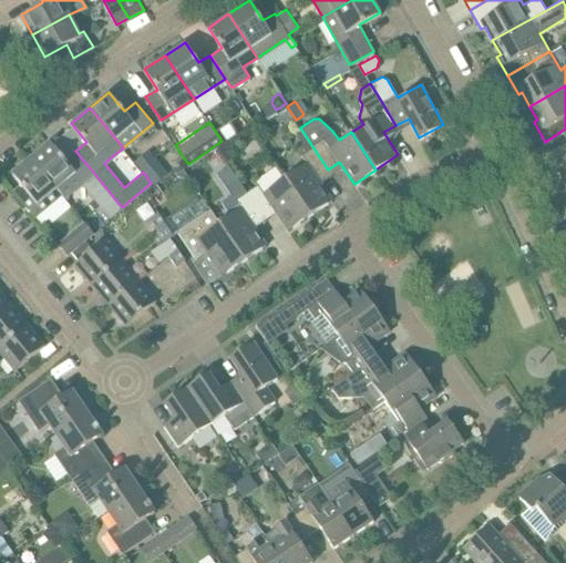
[(50,141),(31,156),(55,186),(62,194),(64,196),(74,188),(93,172),(75,151),(65,160),(50,141)]
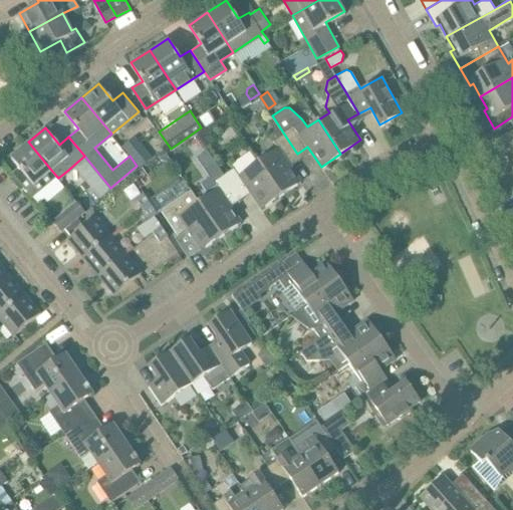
[(512,128),(512,129),(495,137),(503,156),(507,154),(512,167),(512,166),(512,128)]
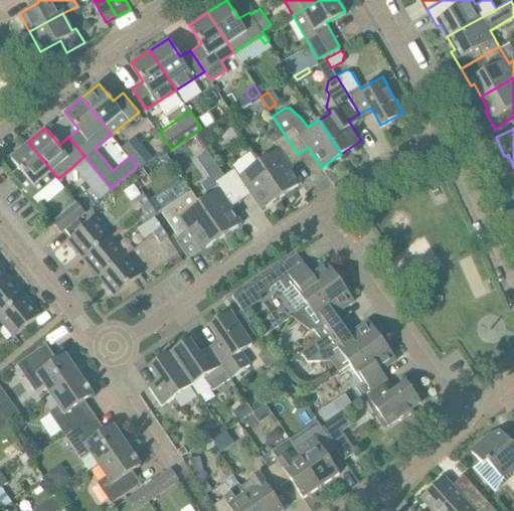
[(278,147),(259,160),(282,194),(302,180),(288,160),(298,154),(284,133),(274,140),(278,147)]
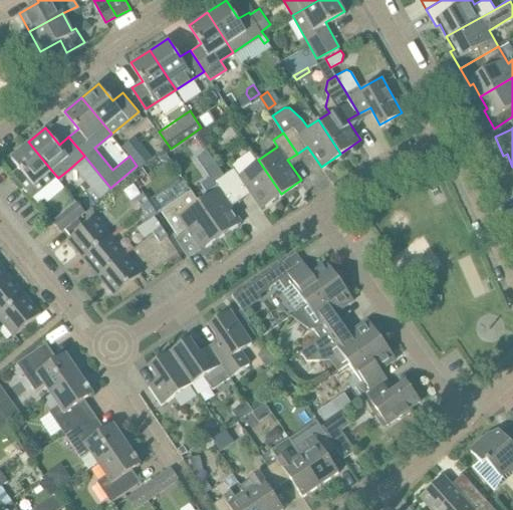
[(50,169),(28,142),(10,157),(18,166),(10,172),(24,190),(25,189),(31,197),(56,176),(50,169)]
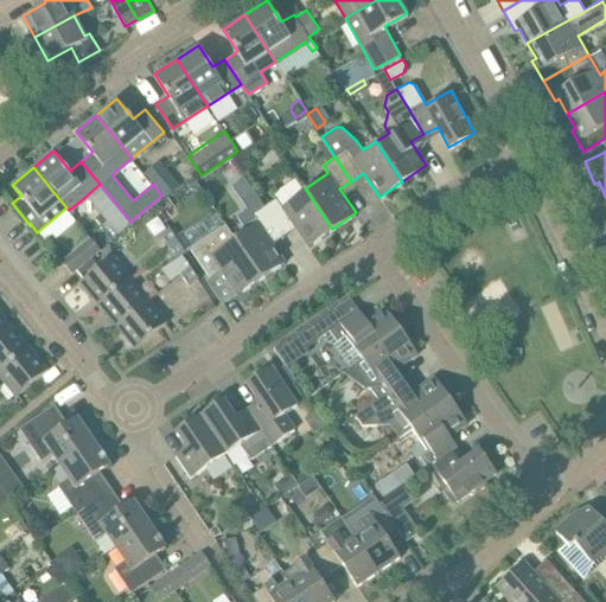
[(170,170),(154,180),(163,196),(179,186),(170,170)]
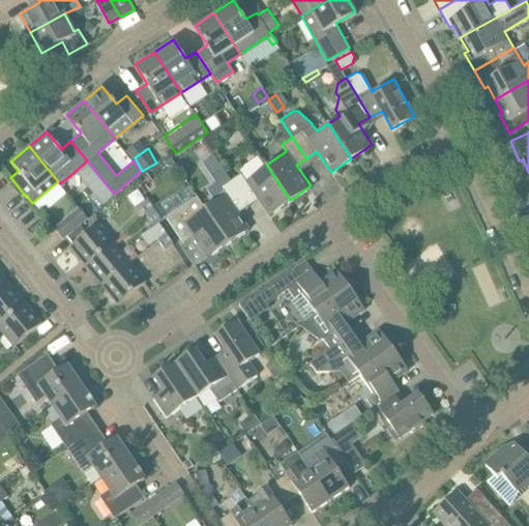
[(213,153),(202,161),(215,181),(207,186),(215,199),(204,207),(228,241),(248,228),(235,207),(244,200),(230,178),(213,153)]
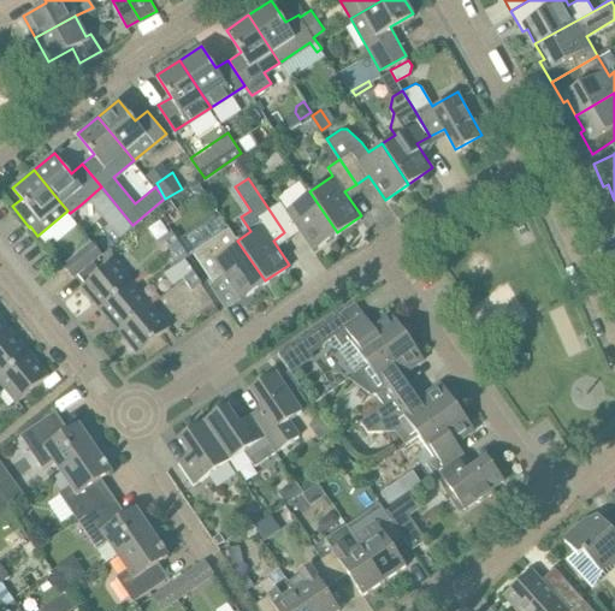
[(279,199),(267,207),(284,232),(296,224),(313,248),(337,232),(309,191),(285,208),(279,199)]
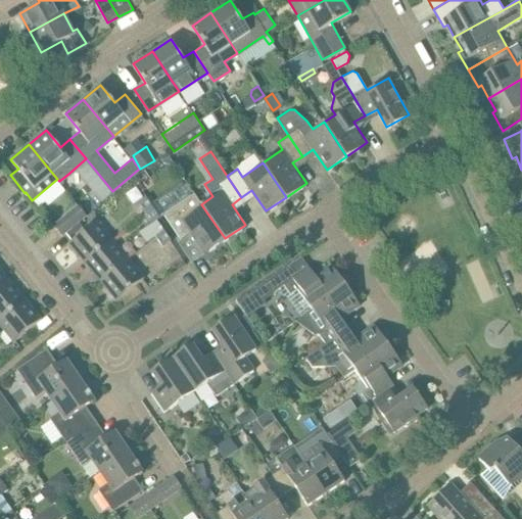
[(181,179),(150,200),(153,205),(159,215),(163,213),(167,217),(170,222),(181,238),(191,232),(204,252),(225,238),(201,204),(193,191),(190,193),(181,179)]
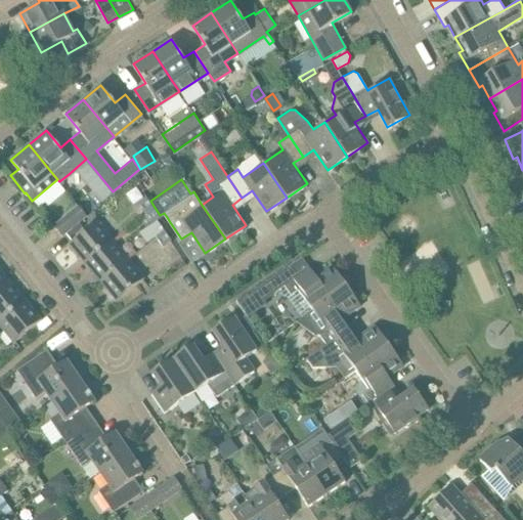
[(103,180),(94,188),(103,199),(113,191),(103,180)]
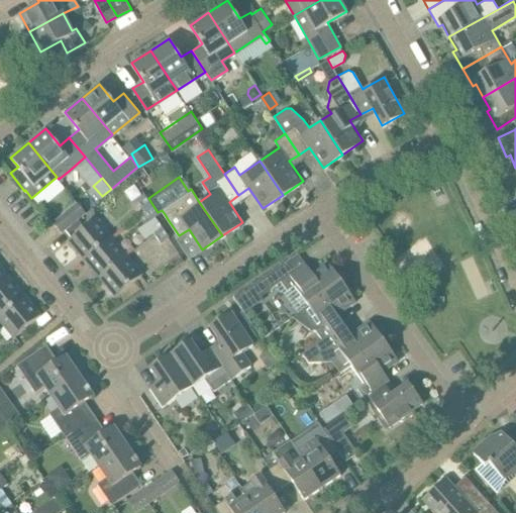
[(151,203),(145,194),(144,193),(136,198),(143,210),(151,203)]
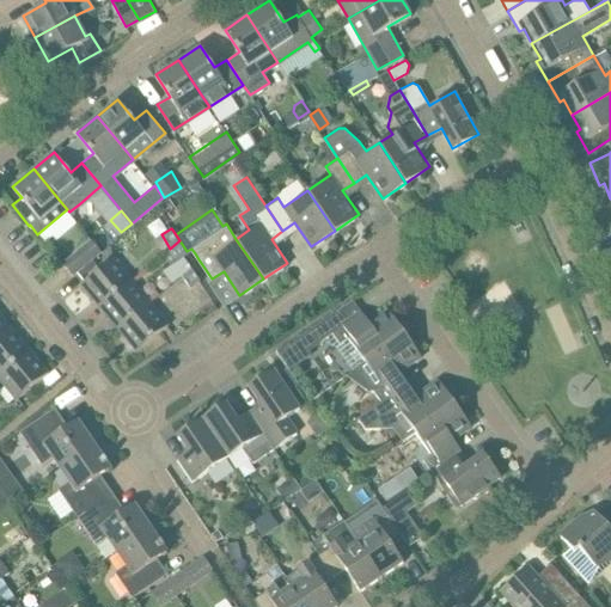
[(91,238),(71,256),(62,262),(72,273),(101,250),(91,238)]
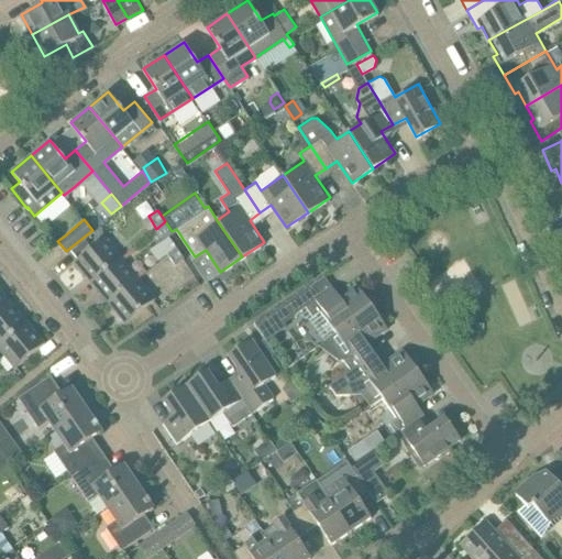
[(172,231),(165,221),(156,229),(163,238),(149,248),(156,259),(166,252),(175,245),(168,234),(173,231),(172,231)]
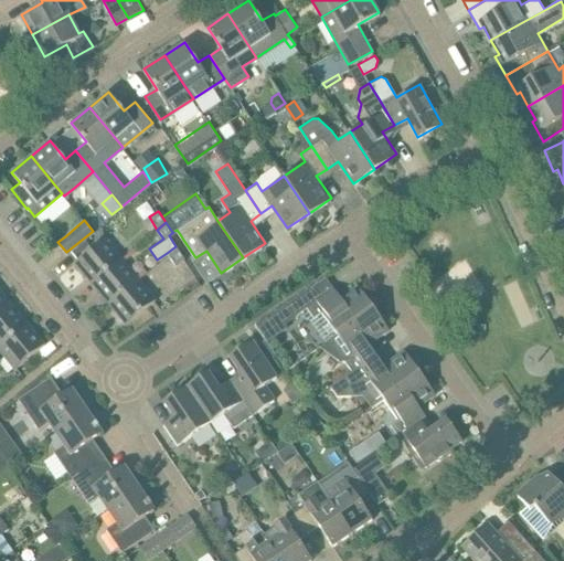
[(74,261),(91,282),(120,256),(104,235),(74,261)]
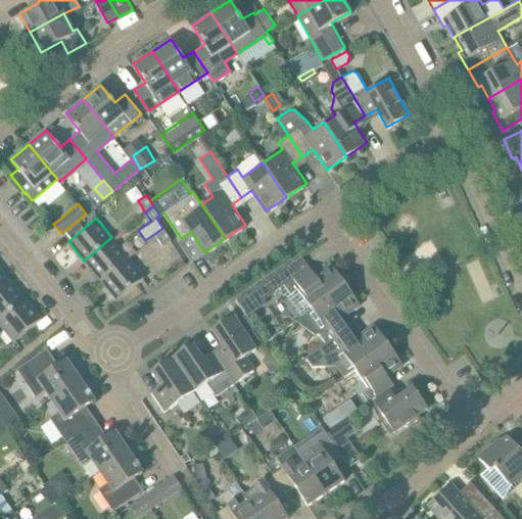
[(154,234),(161,244),(171,238),(163,228),(162,228),(154,234)]
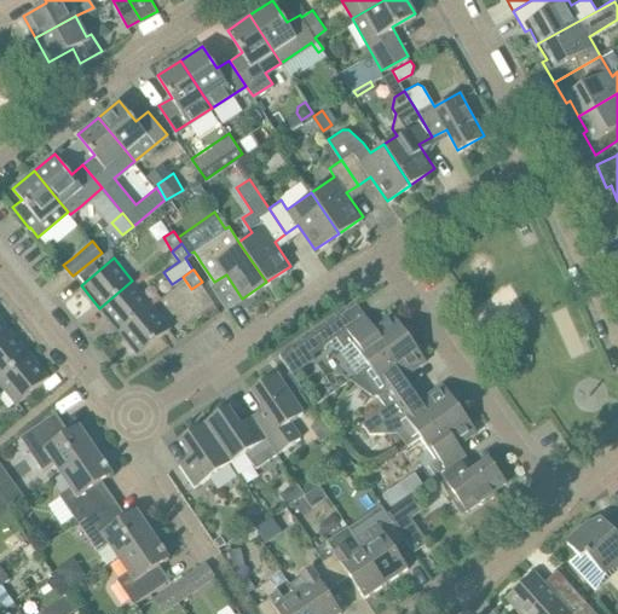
[(99,308),(119,331),(151,303),(132,281),(99,308)]
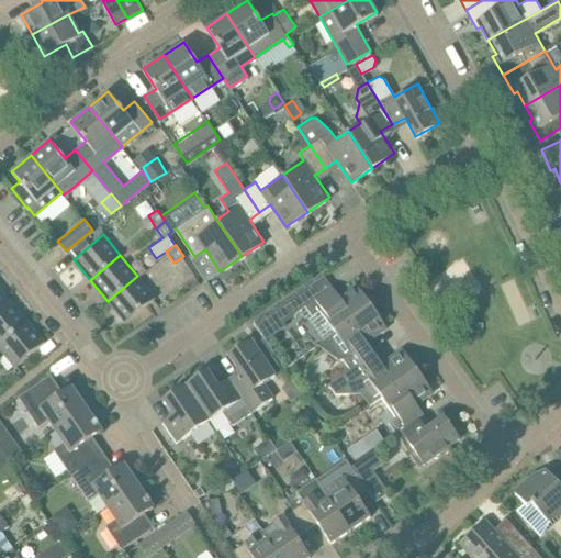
[(254,320),(253,321),(264,338),(284,324),(281,321),(304,304),(331,285),(323,274),(285,300),(254,320)]
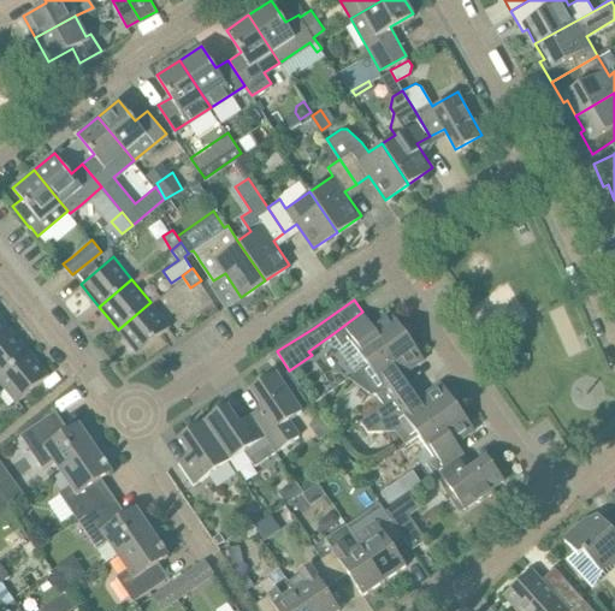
[(151,302),(118,330),(136,351),(169,325),(151,302)]
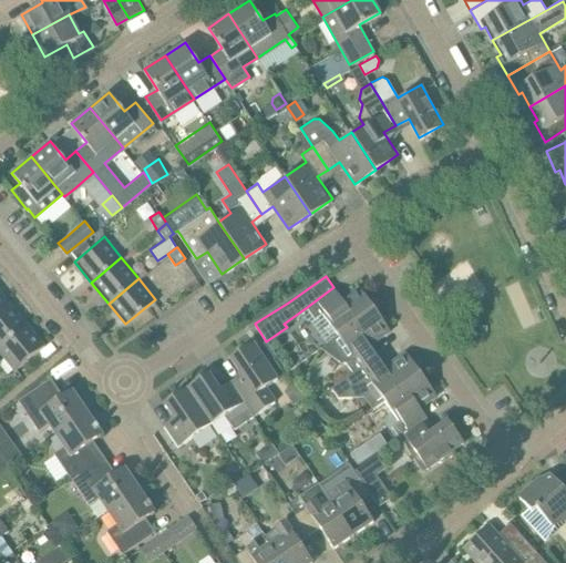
[(374,307),(359,286),(341,298),(333,287),(307,307),(315,317),(322,311),(337,333),(374,307)]
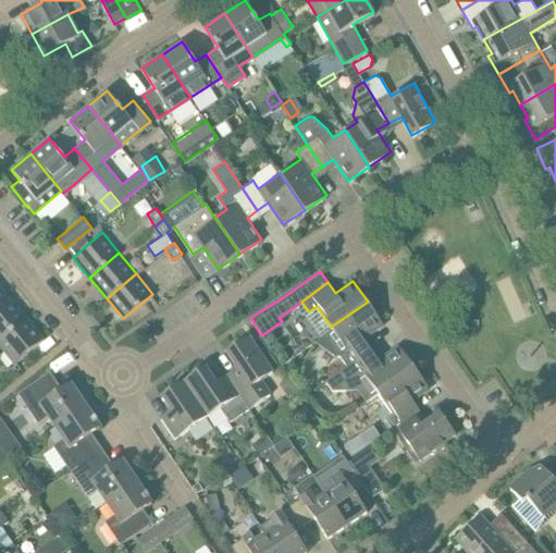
[(0,305),(10,297),(0,284),(0,305)]
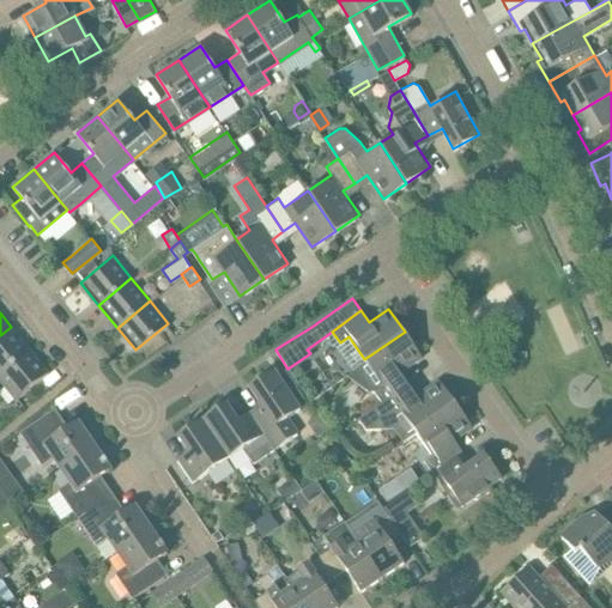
[(0,372),(29,350),(11,327),(0,335),(0,372)]
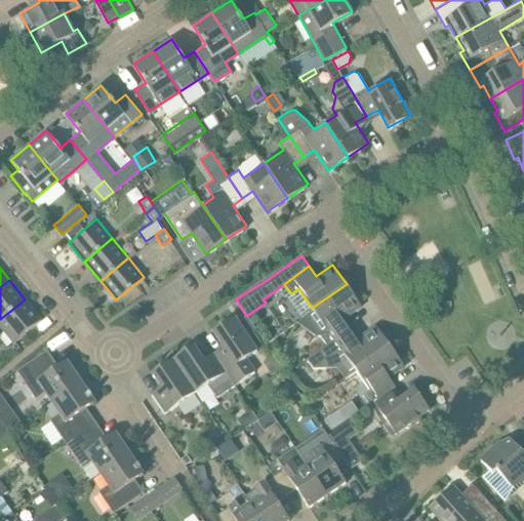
[(312,308),(304,314),(318,333),(319,332),(326,344),(348,328),(340,319),(361,305),(347,284),(312,308)]
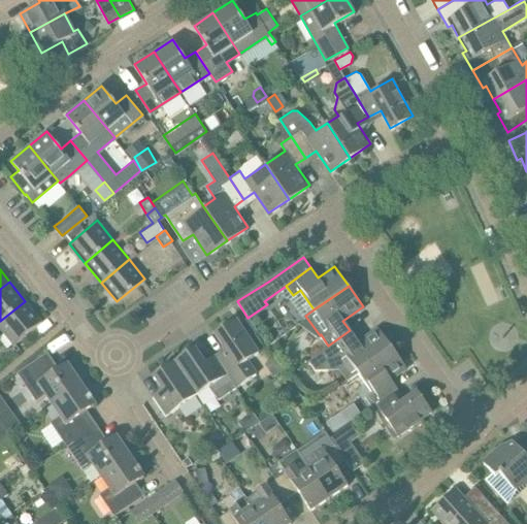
[(25,301),(0,321),(0,327),(13,344),(41,320),(25,301)]
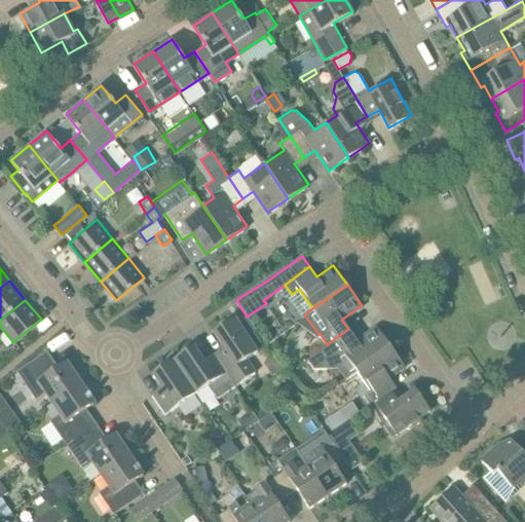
[(223,345),(213,352),(231,378),(235,384),(255,370),(246,358),(257,349),(234,315),(214,330),(223,345)]
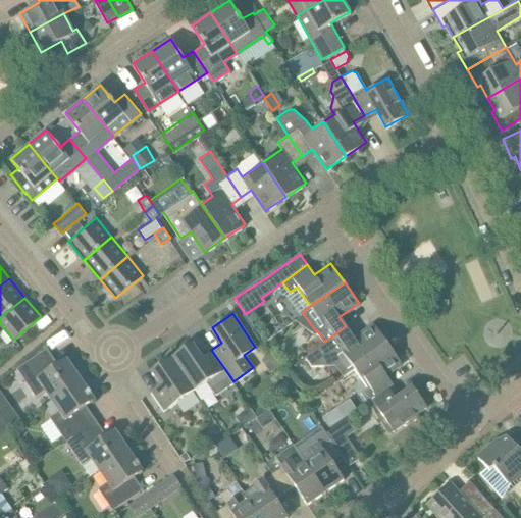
[(353,366),(386,343),(373,322),(353,337),(346,326),(324,342),(304,356),(311,365),(334,364),(343,374),(354,367),(353,366)]
